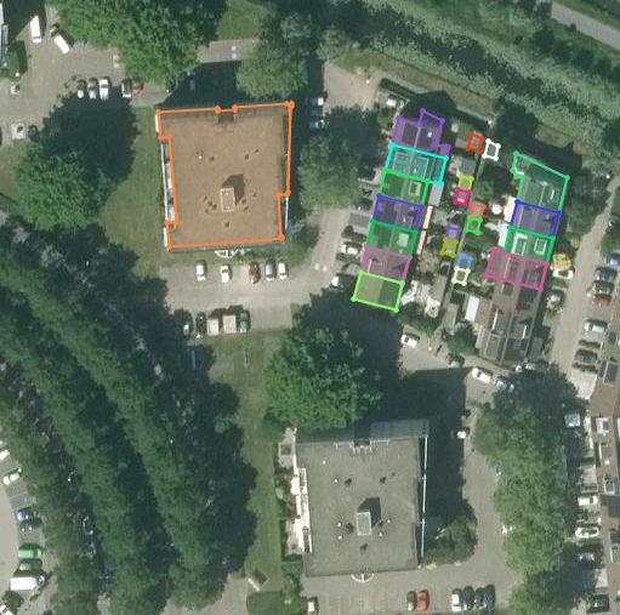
[(436,278),(433,291),(443,294),(447,280),(436,278)]
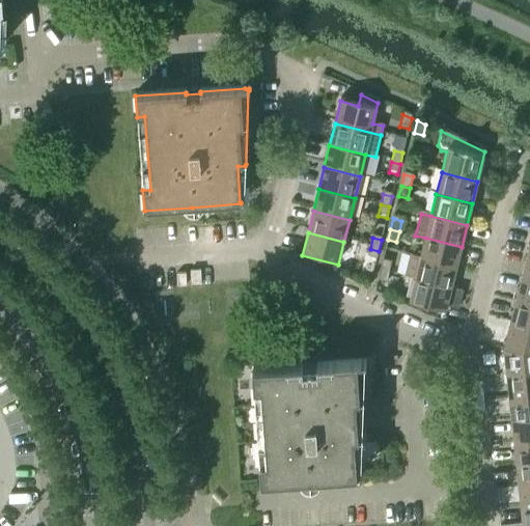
[(425,238),(420,259),(455,269),(462,247),(425,238)]
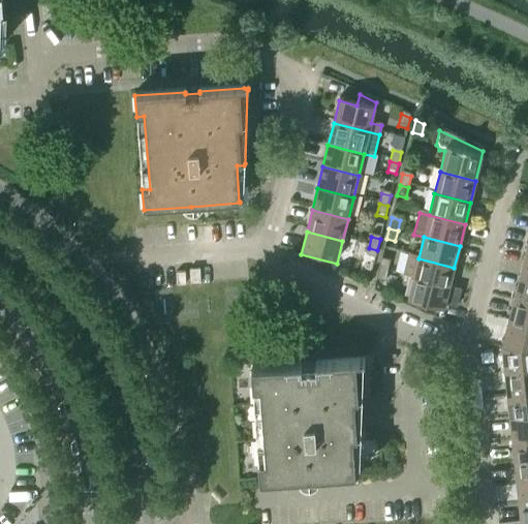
[(377,250),(369,248),(366,258),(375,260),(377,250)]
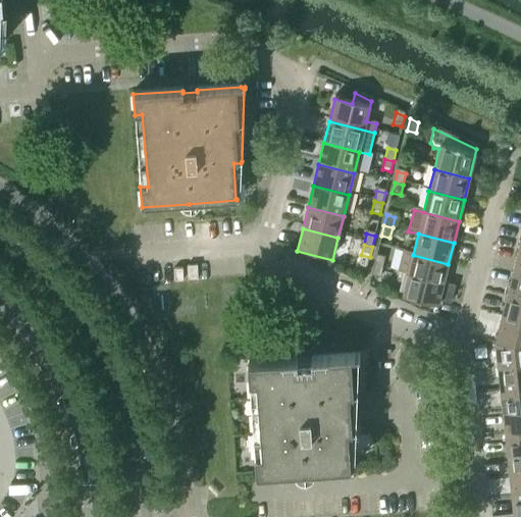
[(398,274),(408,276),(443,286),(448,264),(413,255),(403,253),(398,274)]
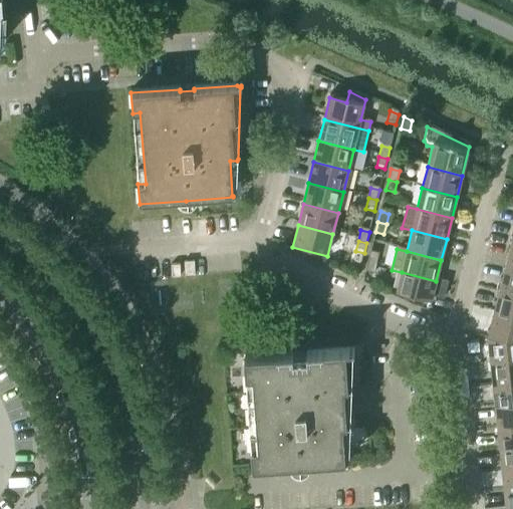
[(512,253),(509,252),(504,273),(512,275),(512,253)]
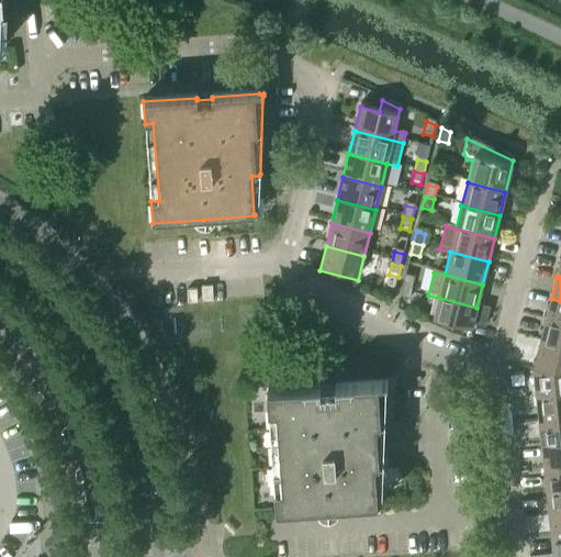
[(405,278),(402,289),(412,291),(414,280),(405,278)]
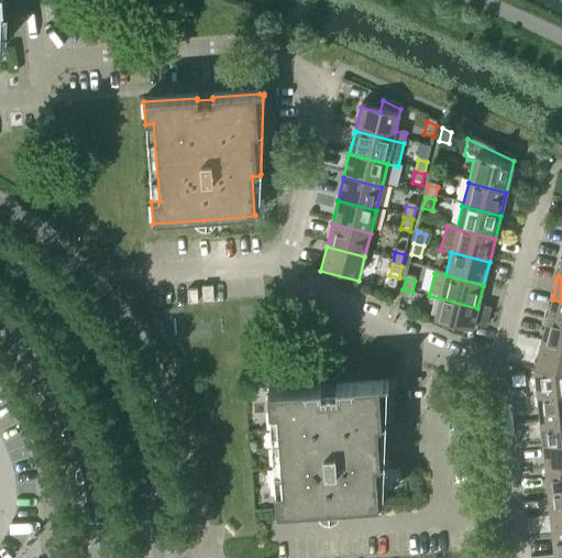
[(211,290),(200,291),(201,306),(212,305),(211,290)]
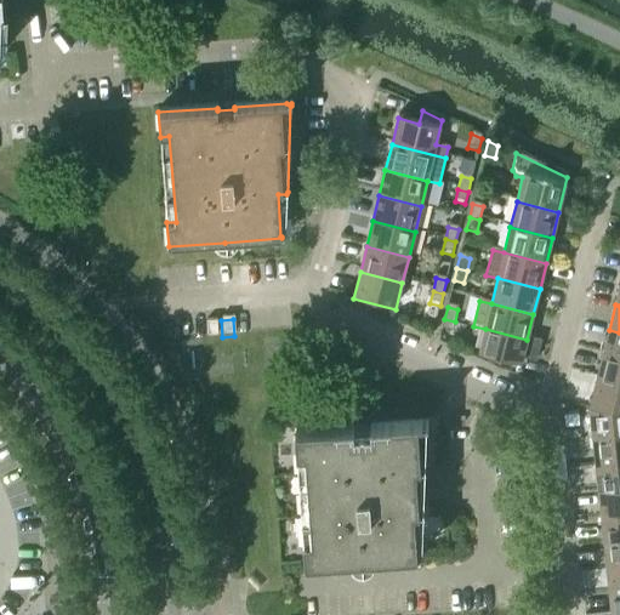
[(455,322),(444,319),(441,331),(451,334),(455,322)]
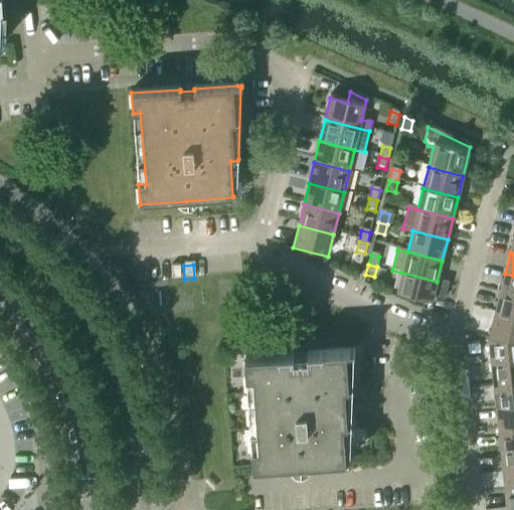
[(171,281),(180,280),(179,268),(170,269),(171,281)]
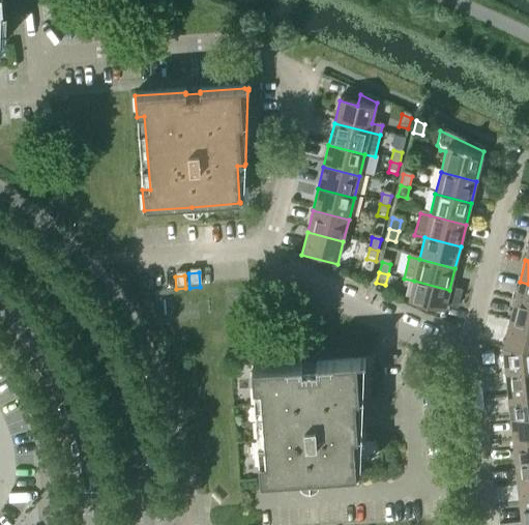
[(449,290),(414,281),(408,303),(444,313),(445,308),(458,311),(462,292),(449,290)]
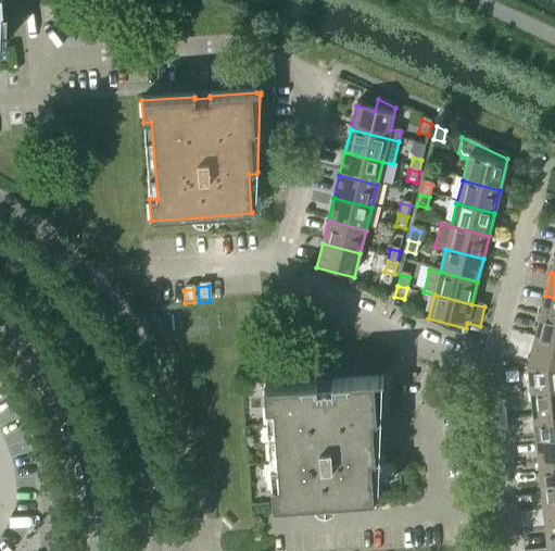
[(554,298),(545,296),(540,318),(554,322),(554,298)]
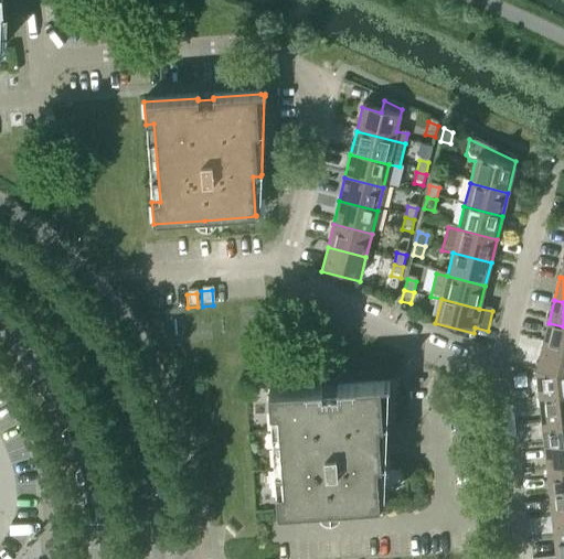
[(563,326),(549,323),(542,346),(563,351),(563,326)]
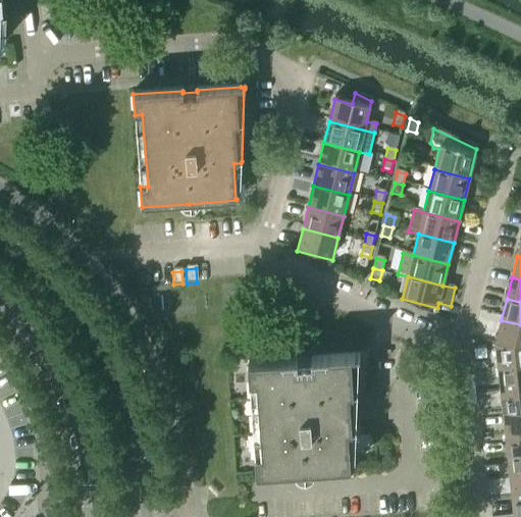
[(520,324),(501,320),(495,346),(520,347),(520,324)]
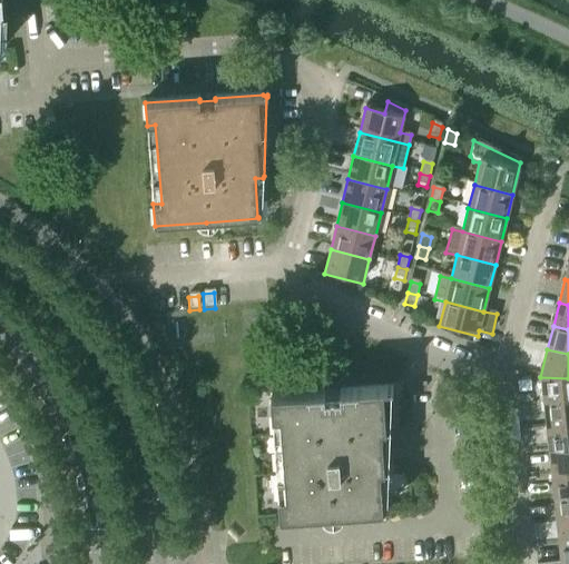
[(568,378),(540,377),(543,405),(568,402),(568,378)]
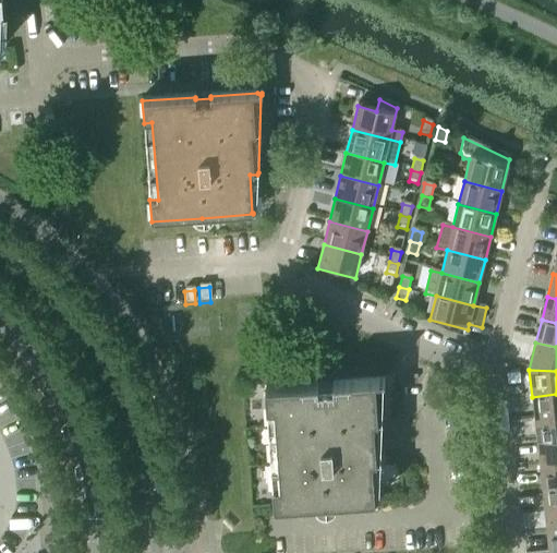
[(317,384),(264,388),(266,410),(274,410),(280,487),(271,488),(273,509),(375,502),(375,500),(374,500),(372,463),(380,461),(380,460),(380,449),(376,449),(375,440),(376,440),(376,436),(375,436),(374,422),(382,422),(391,421),(392,389),(394,380),(379,381),(379,380),(331,383),(331,385),(317,386),(317,384)]
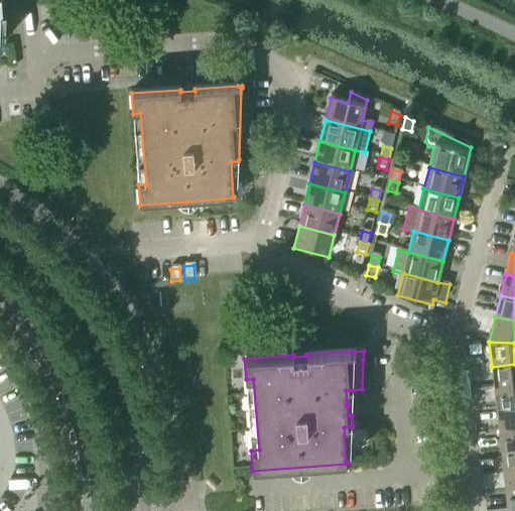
[(514,364),(492,367),(494,389),(514,386),(514,364)]
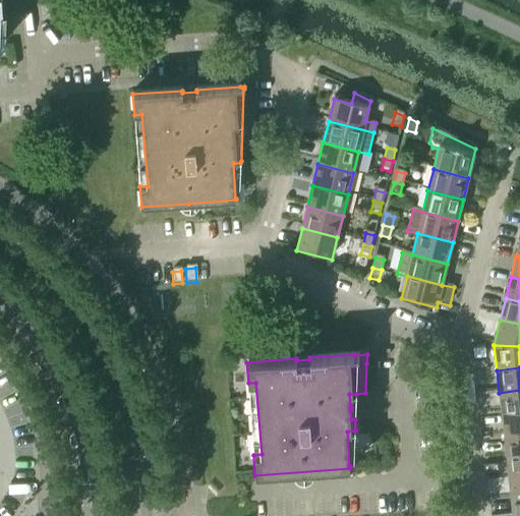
[(519,390),(499,393),(502,414),(519,412),(519,390)]
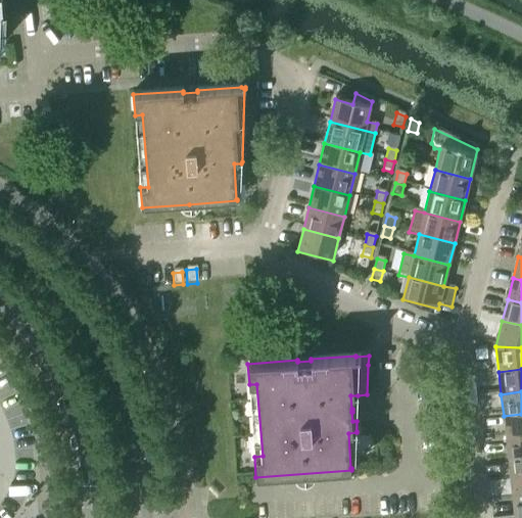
[(521,414),(504,416),(506,438),(521,435),(521,414)]
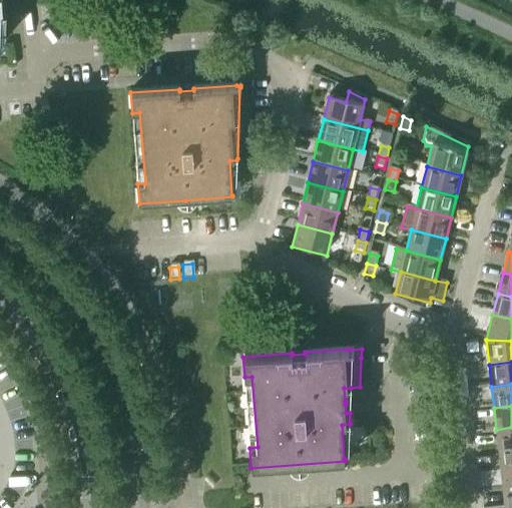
[(511,427),(496,430),(498,451),(511,449),(511,427)]
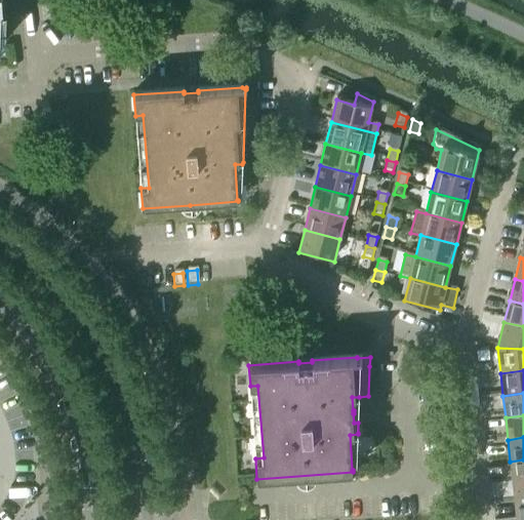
[(523,460),(510,462),(512,484),(523,482),(523,460)]
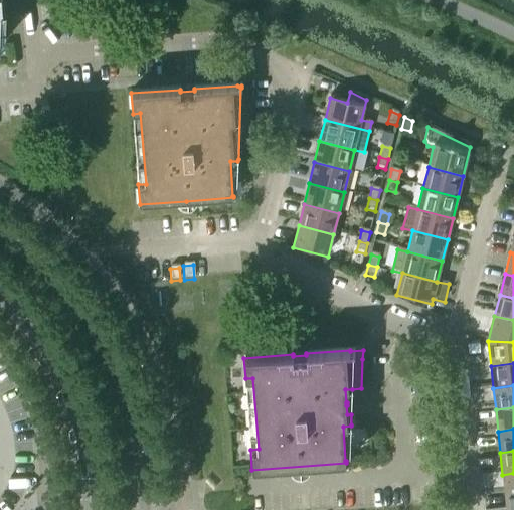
[(513,473),(502,475),(505,496),(513,494),(513,473)]
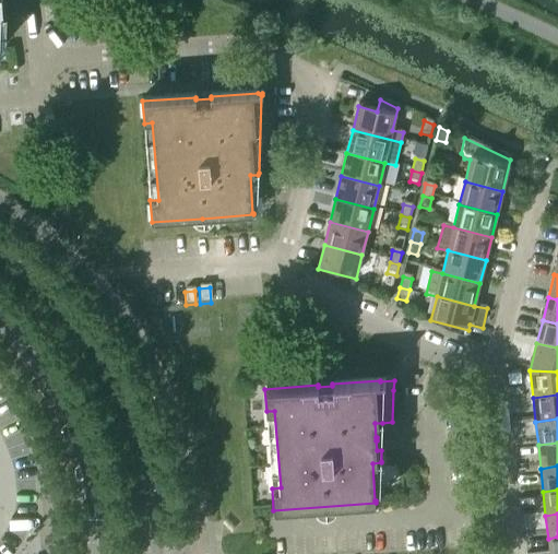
[(557,553),(557,537),(548,539),(549,553),(557,553)]
